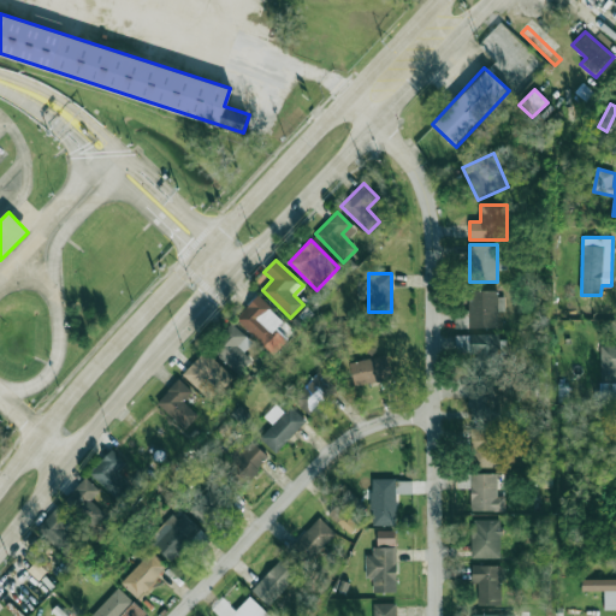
[(497,291),(471,291),(471,312),(456,312),(456,329),(497,329),(497,291)]
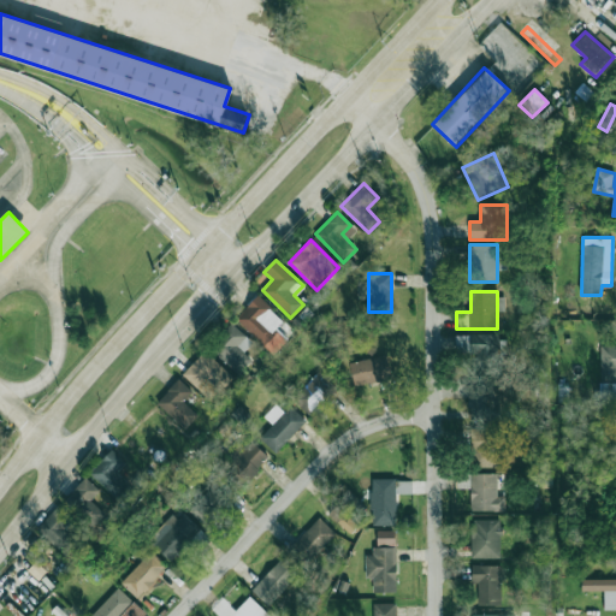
[(285,323),(258,296),(236,318),(264,345),(285,323)]
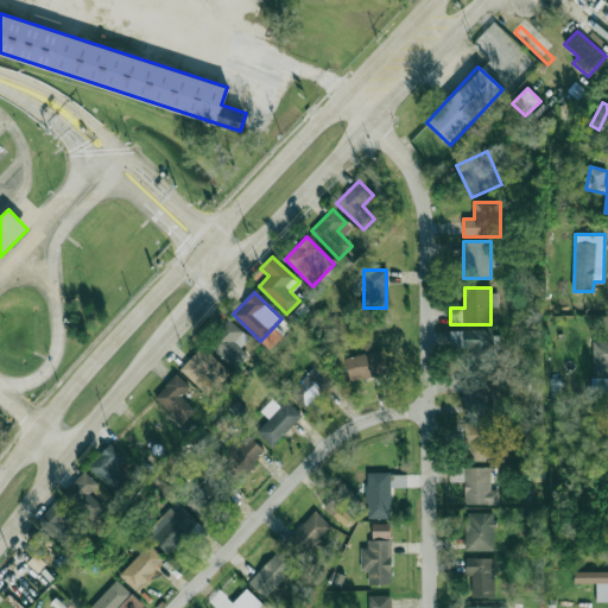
[(240,347),(248,339),(229,320),(207,341),(235,371),(249,356),(240,347)]
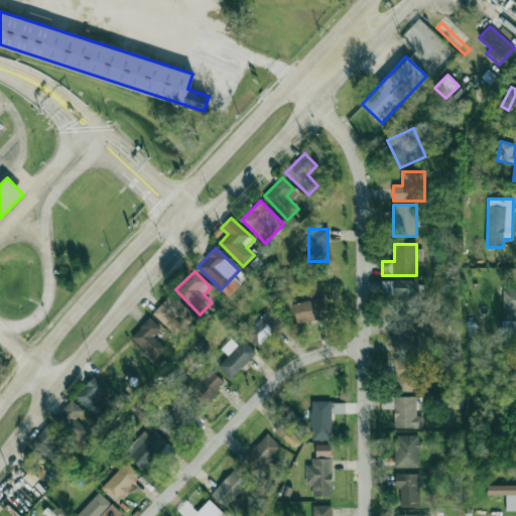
[(399,312),(420,312),(420,281),(382,281),(382,295),(399,295),(399,312)]
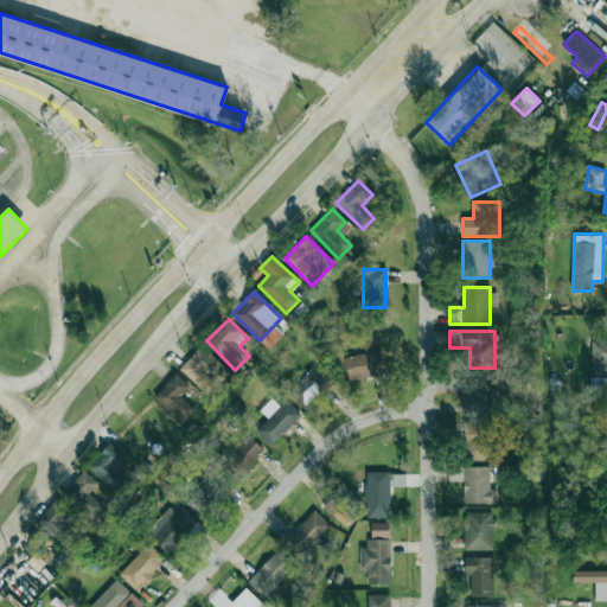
[(592,377),(606,377),(606,340),(592,340),(592,377)]
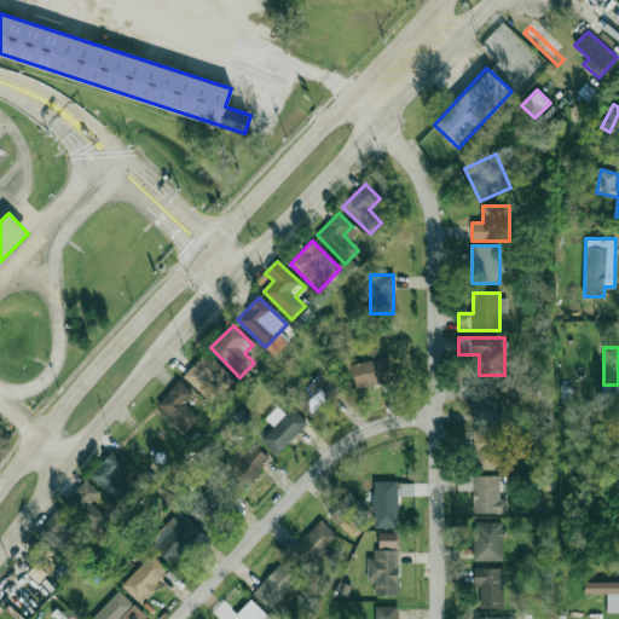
[(185,375),(214,401),(235,380),(206,353),(185,375)]
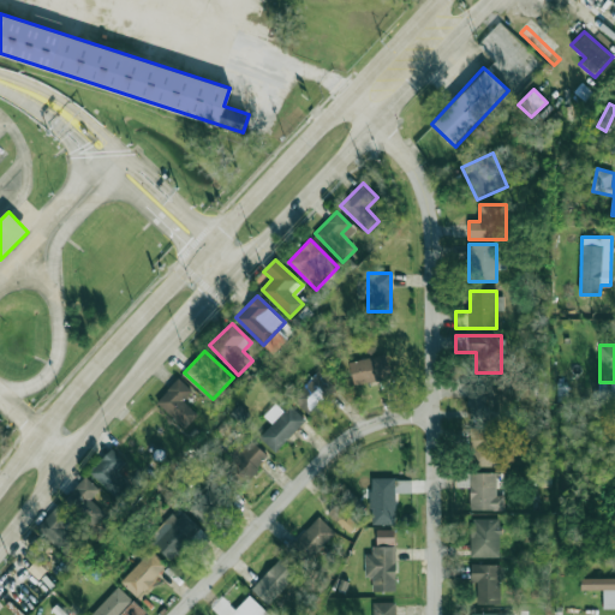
[(392,377),(386,354),(348,363),(354,386),(392,377)]
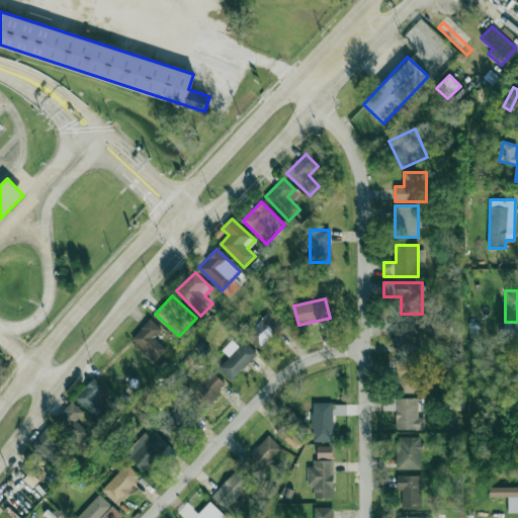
[(246,335),(260,349),(282,327),(268,313),(246,335)]
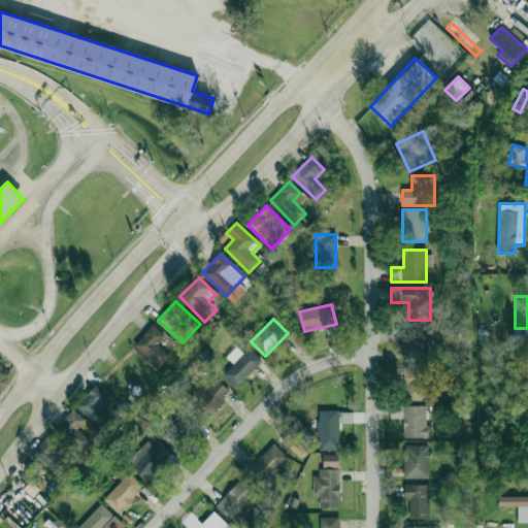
[(166,337),(152,325),(134,347),(157,365),(168,352),(160,345),(166,337)]
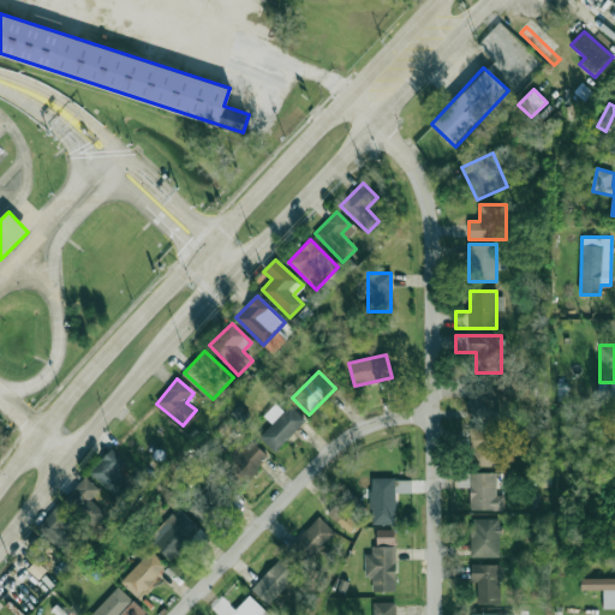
[(470,383),(470,419),(503,419),(503,383),(470,383)]
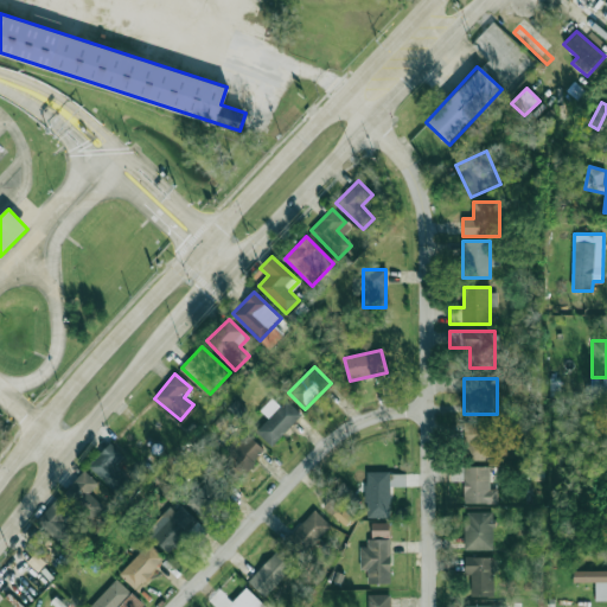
[(255,430),(270,446),(301,415),(286,400),(255,430)]
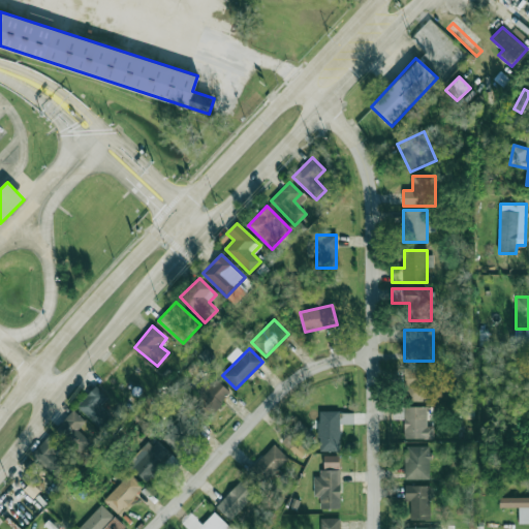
[(404,368),(405,402),(430,401),(429,368),(404,368)]
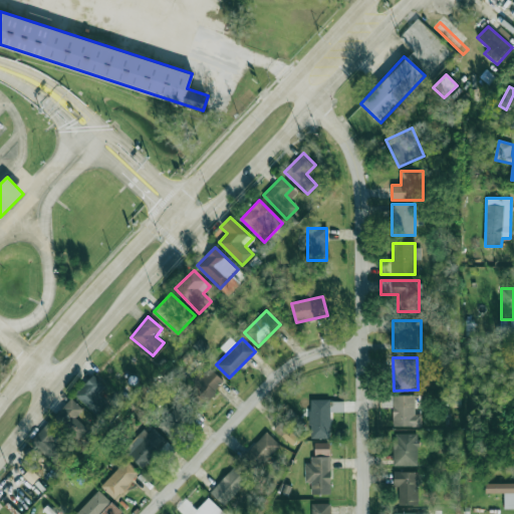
[(189,390),(204,404),(225,382),(211,368),(189,390)]
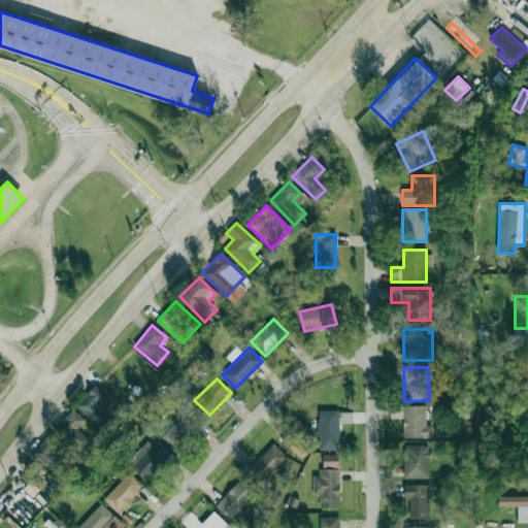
[(108,396),(97,385),(77,404),(99,426),(110,415),(100,404),(108,396)]
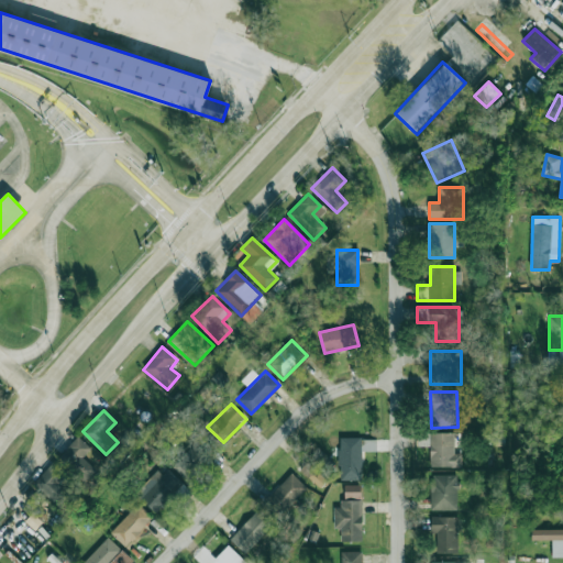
[(430,467),(461,467),(461,433),(430,433),(430,467)]
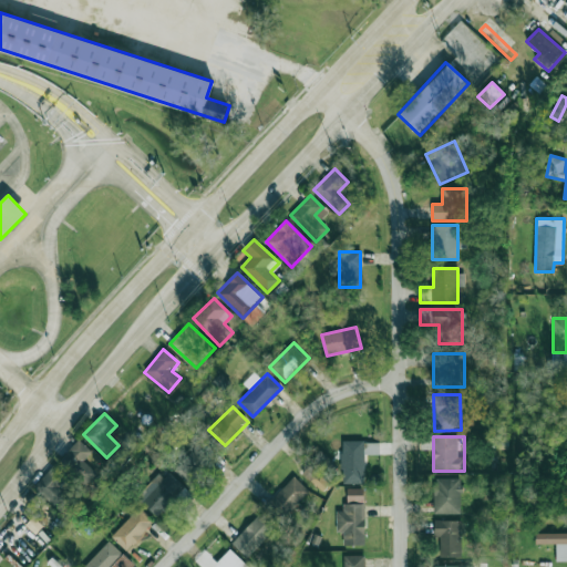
[(60,460),(72,473),(92,453),(80,440),(60,460)]
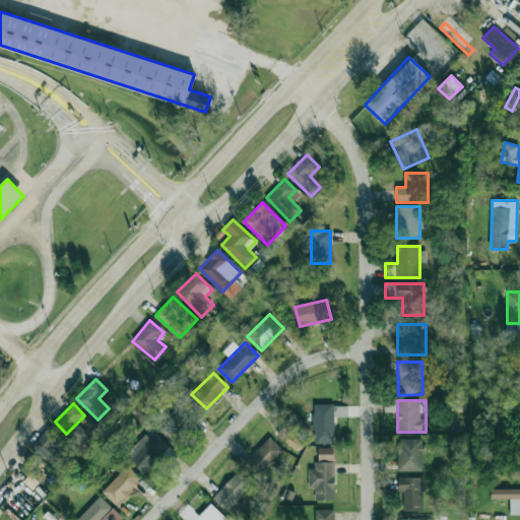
[(159,432),(173,445),(198,417),(185,404),(159,432)]
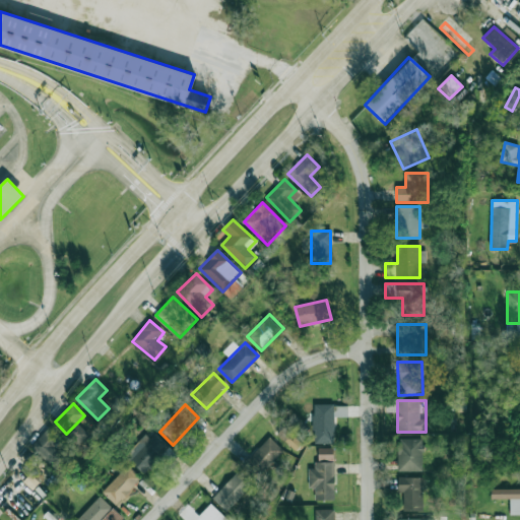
[(347,404),(314,404),(314,442),(334,442),(334,416),(347,416),(347,404)]
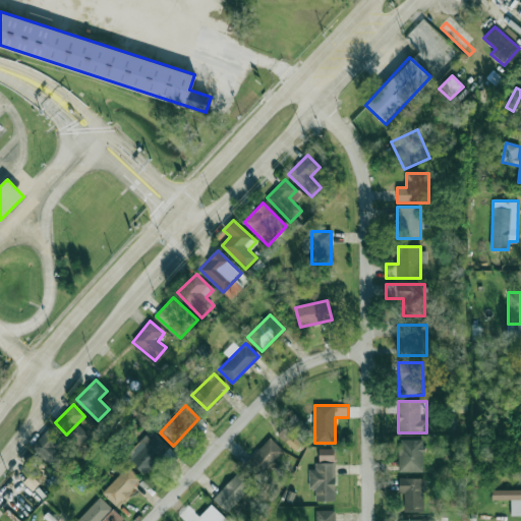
[(32,447),(55,470),(66,458),(57,449),(64,442),(50,427),(32,447)]
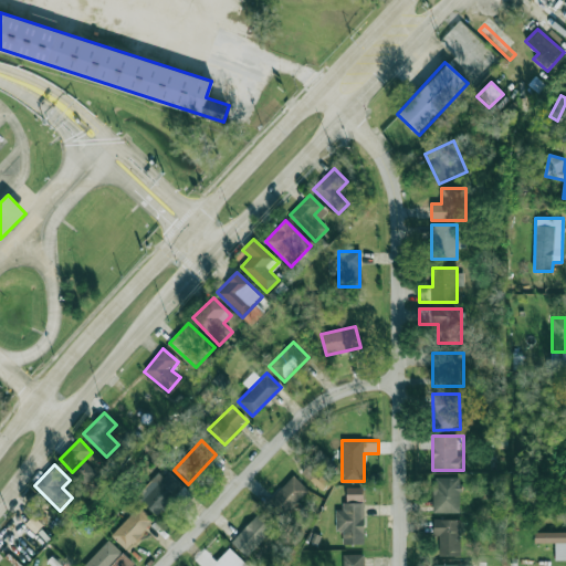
[(329,482),(308,464),(302,473),(323,491),(329,482)]
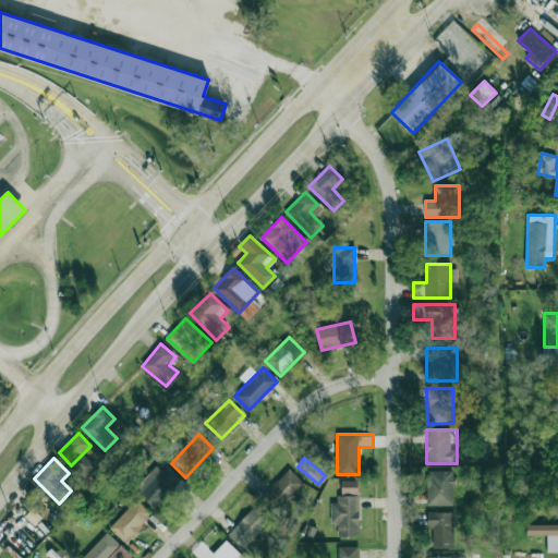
[(182,497),(190,489),(167,465),(140,493),(155,508),(174,489),(182,497)]
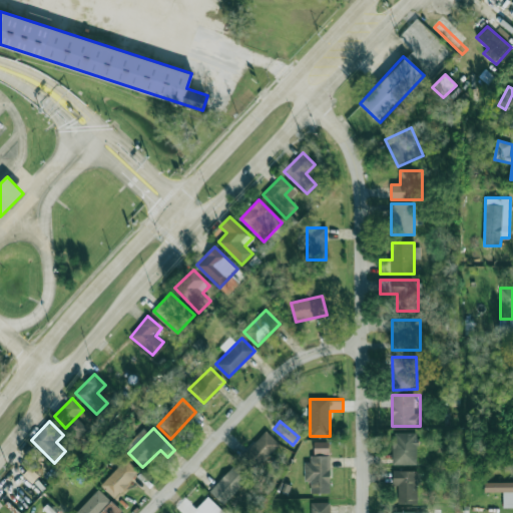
[(280,445),(267,431),(241,457),(254,470),(280,445)]
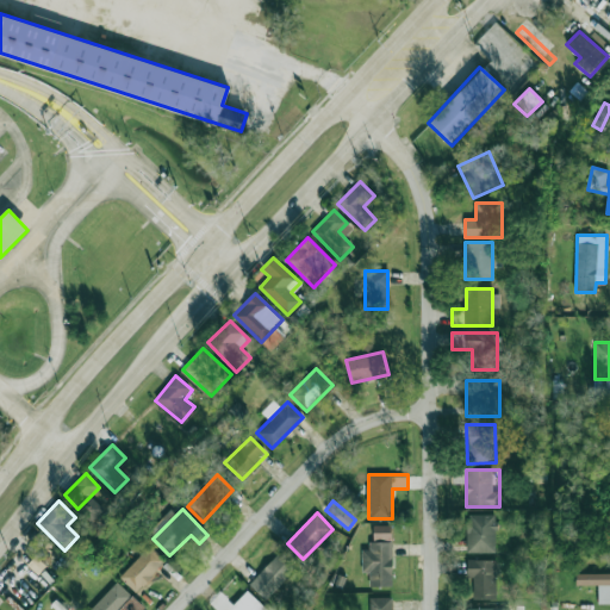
[(466,553),(496,553),(496,515),(466,515),(466,553)]
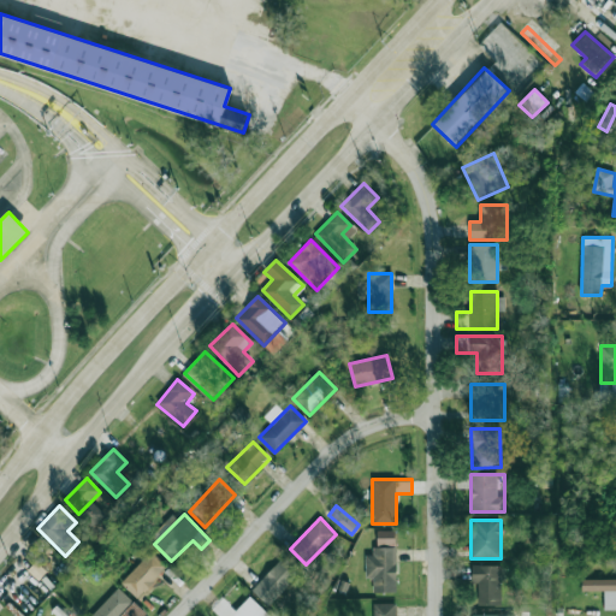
[(395,545),(395,529),(377,531),(377,545),(395,545)]
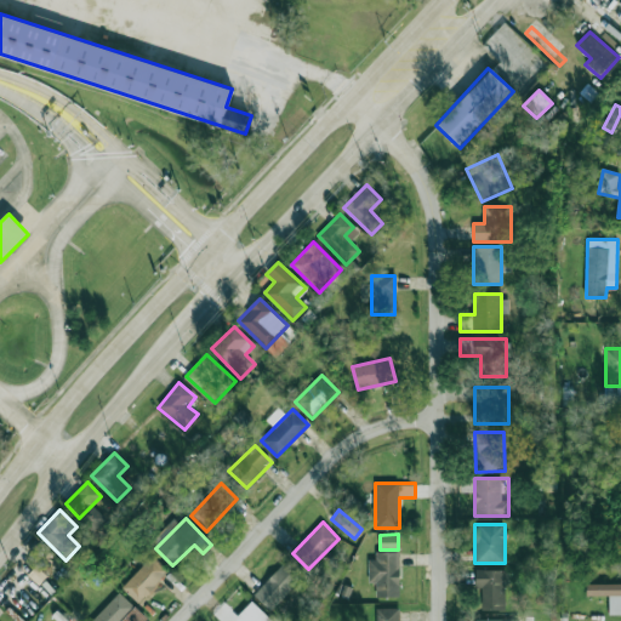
[(369,582),(376,582),(376,597),(399,597),(399,552),(377,552),(377,560),(369,560),(369,582)]
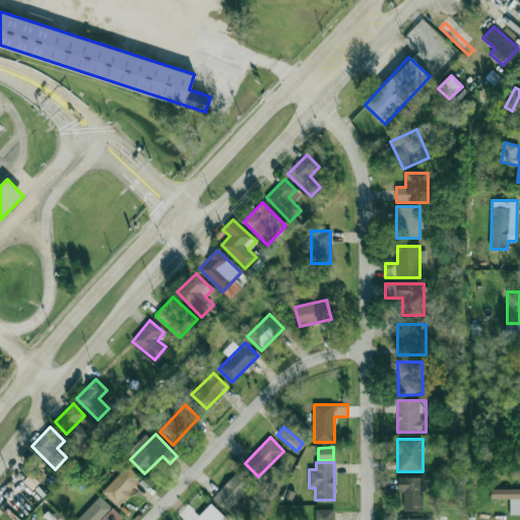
[(142,479),(128,465),(102,492),(116,506),(142,479)]
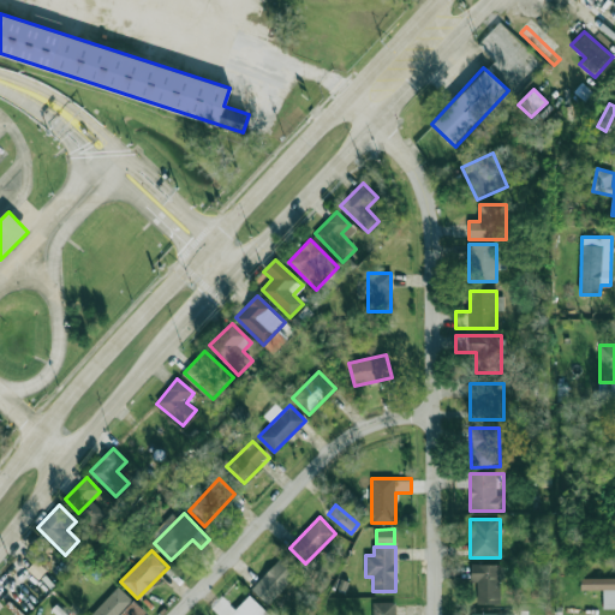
[(251,589),(269,605),(299,573),(282,556),(251,589)]
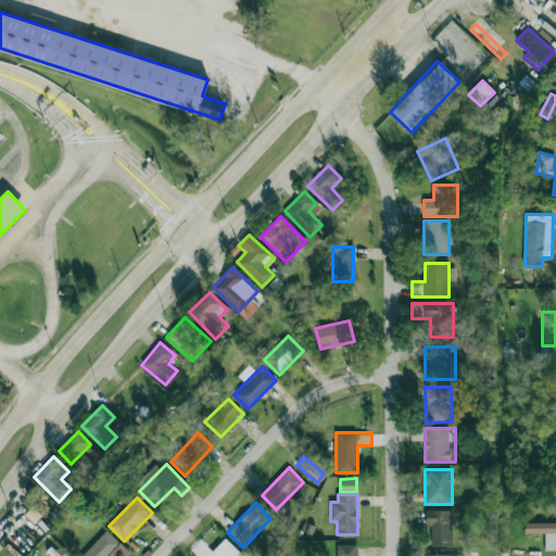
[(431,528),(431,546),(452,546),(452,510),(426,510),(426,528),(431,528)]
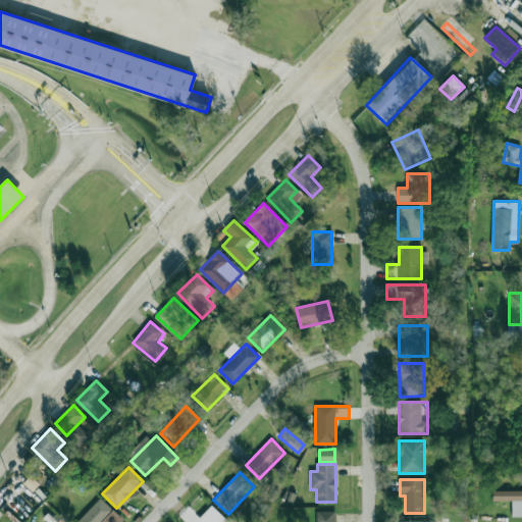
[(521,492),(493,492),(493,501),(521,501),(521,492)]
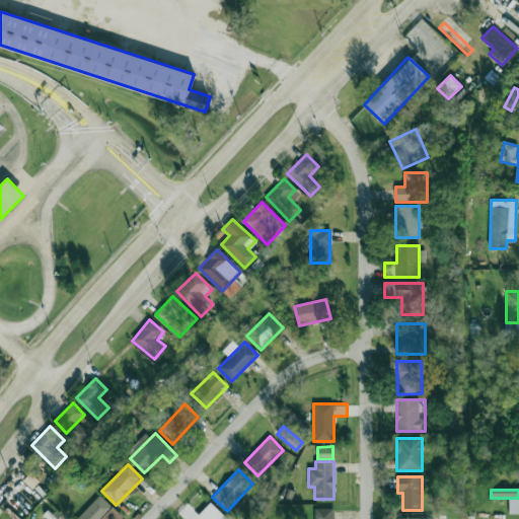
[(100,518),(113,507),(99,495),(76,518),(100,518)]
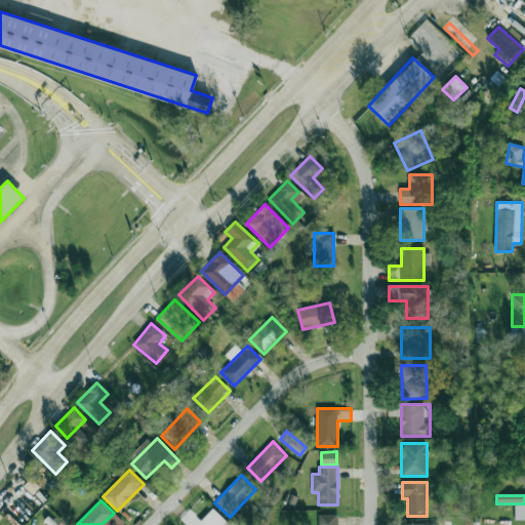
[(230,524),(211,507),(193,524),(230,524)]
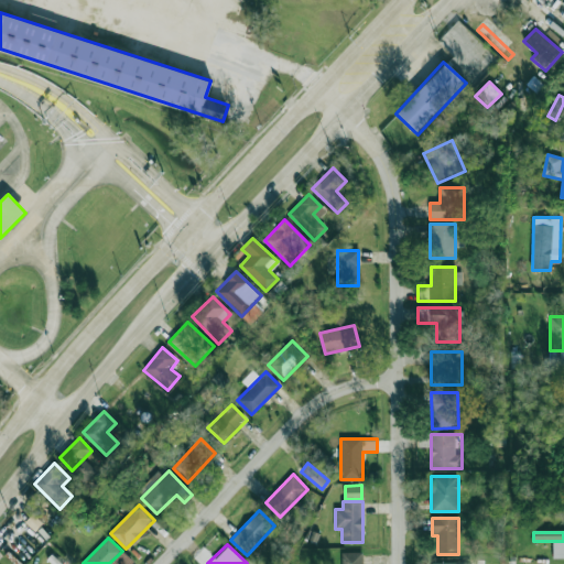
[(364,563),(364,552),(343,552),(343,563),(364,563)]
